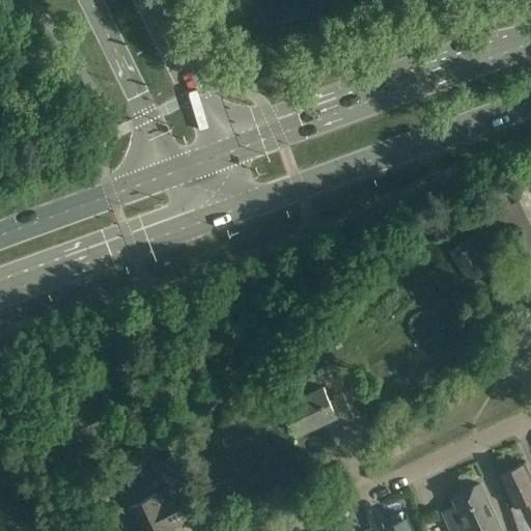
[(527,218),(519,199),(493,212),(505,227),(527,218)]
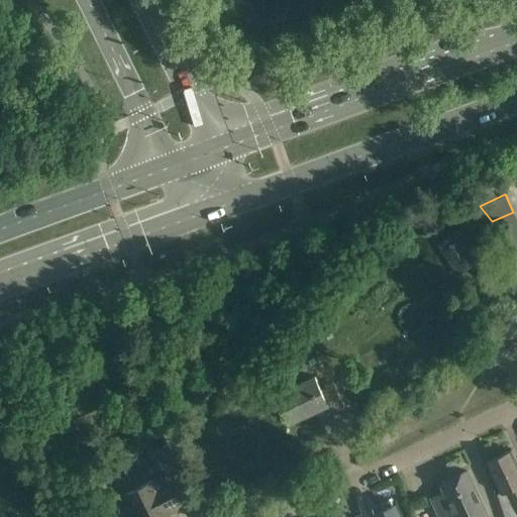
[(516,231),(504,237),(516,253),(516,231)]
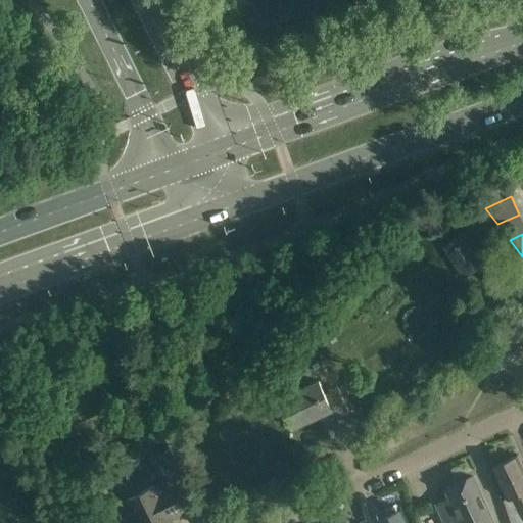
[(482,266),(465,240),(445,252),(463,279),(482,266)]
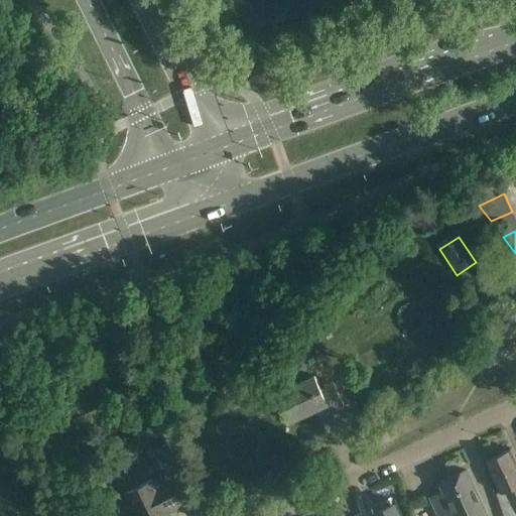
[(320,389),(314,375),(275,393),(288,421),(319,406),(324,415),(344,405),(334,383),(320,389)]
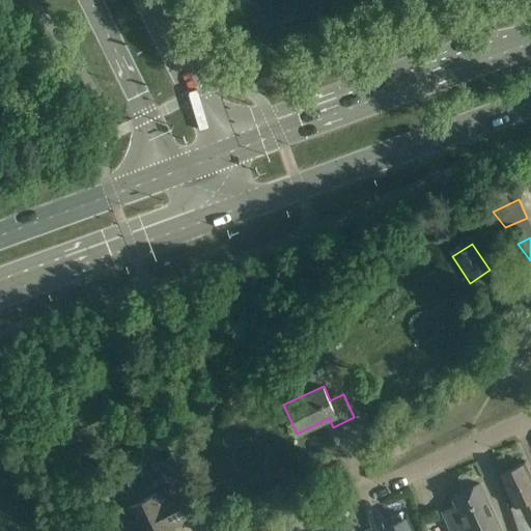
[(161,428),(147,435),(151,445),(165,438),(161,428)]
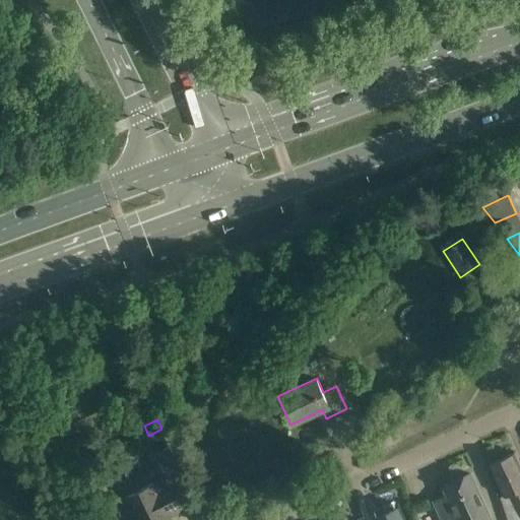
[(144,488),(126,497),(137,519),(172,519),(168,511),(180,505),(183,511),(197,504),(170,446),(154,454),(166,476),(153,483),(144,488)]
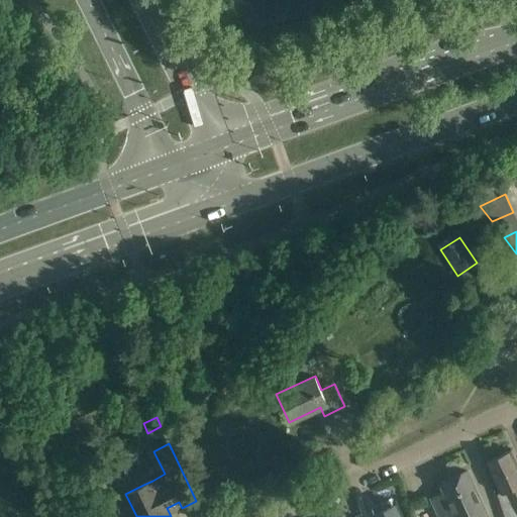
[(495,494),(502,516),(514,516),(516,516),(516,462),(511,450),(487,461),(495,481),(501,492),(495,494)]
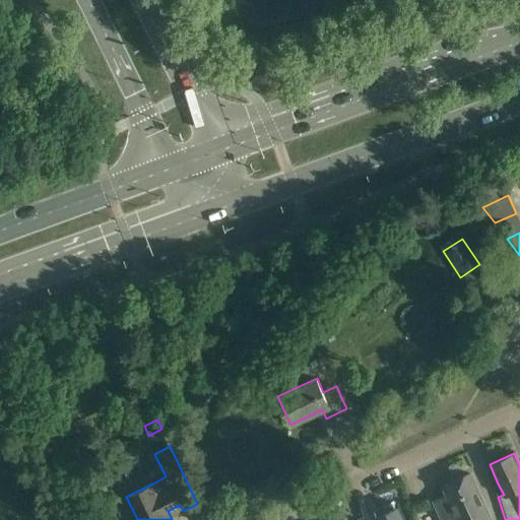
[(490,519),(478,493),(469,474),(444,485),(448,496),(434,502),(442,519),(490,519)]
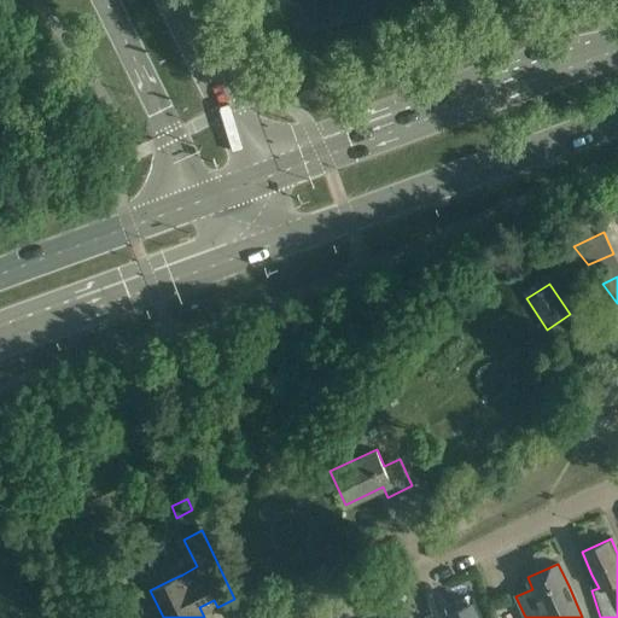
[(482,617),(474,601),(445,614),(447,617),(482,617)]
